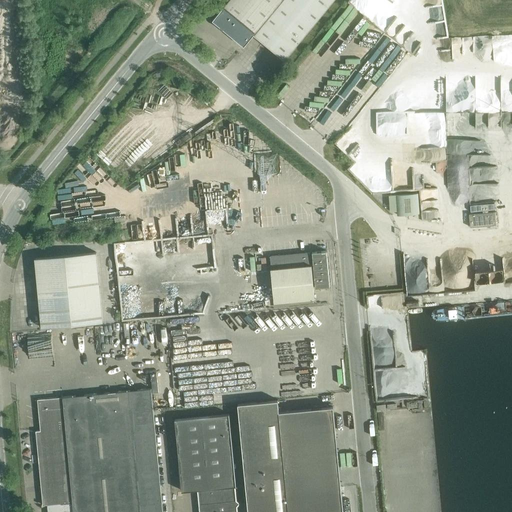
[(333,0),(229,0),(213,20),(244,45),(254,34),(284,59),(333,0)]
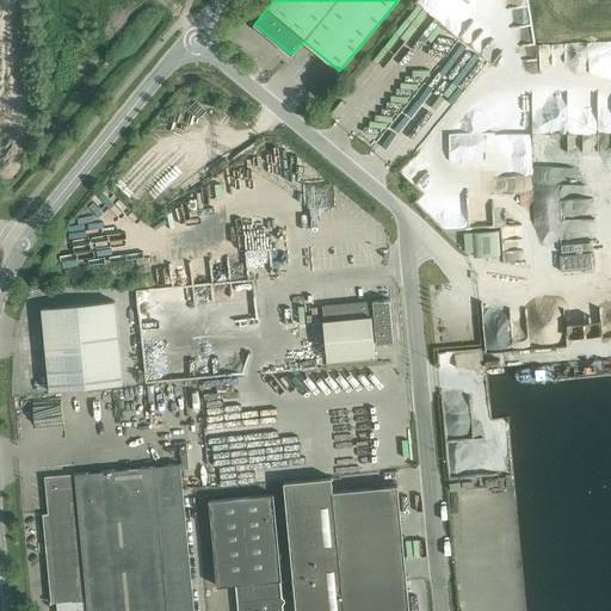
[(531,24),(531,13),(506,14),(506,24),(531,24)]
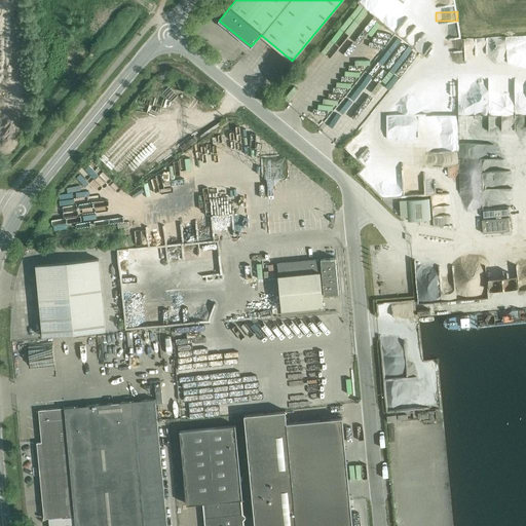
[(441,37),(452,37),(453,26),(441,25),(441,37)]
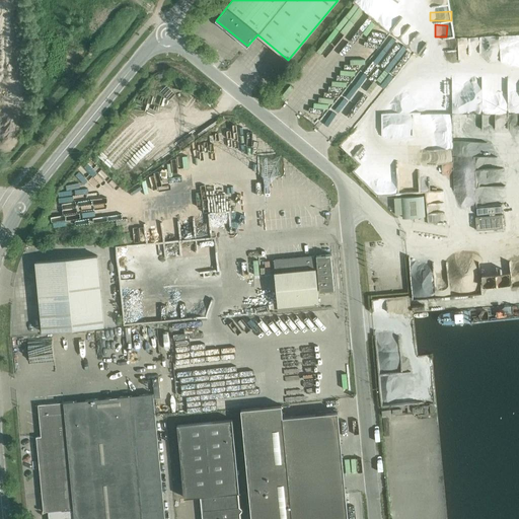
[(453,163),(453,150),(447,150),(447,151),(426,150),(425,161),(453,163)]
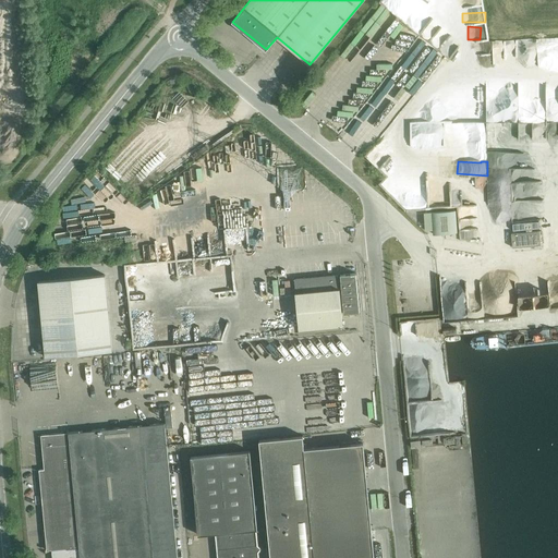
[(434,233),(457,232),(456,210),(432,211),(434,233)]
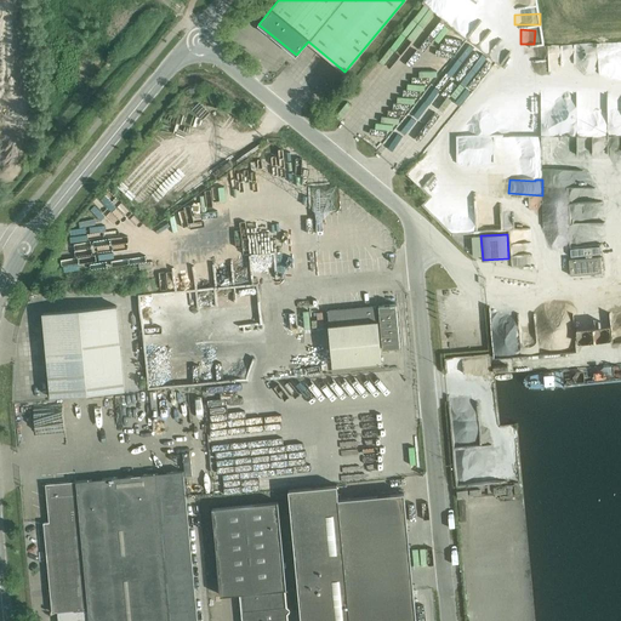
[(586,258),(569,260),(570,275),(602,273),(600,256),(592,257),(592,255),(600,255),(599,246),(570,250),(571,257),(586,256),(586,258)]
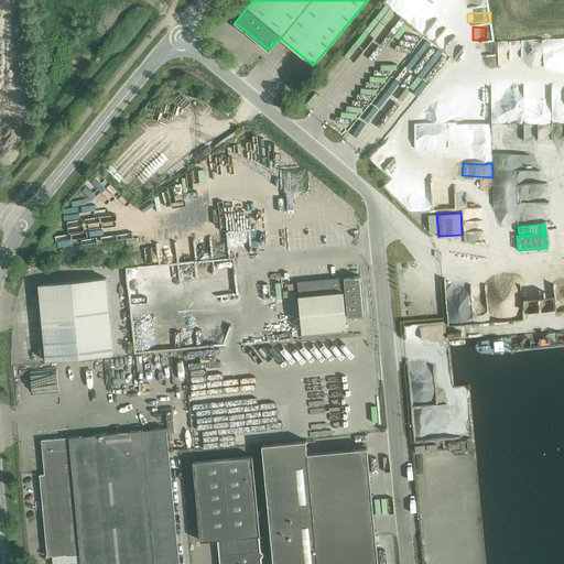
[(258,228),(228,229),(229,256),(259,255),(258,228)]
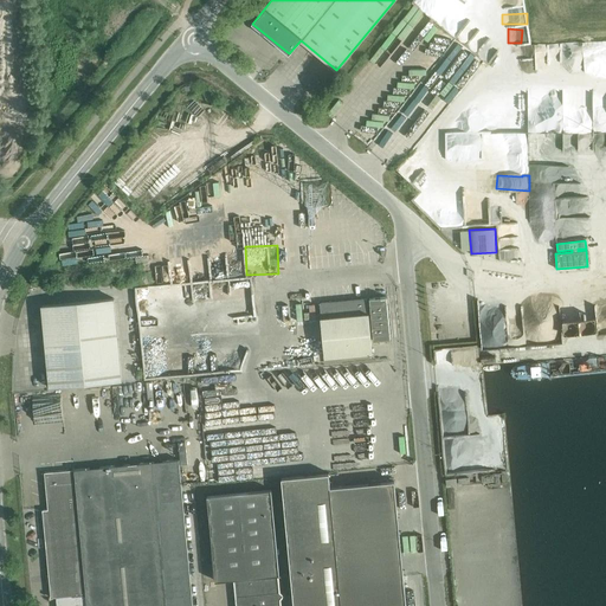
[(42,305),(47,360),(50,387),(63,386),(122,380),(115,298),(42,305)]
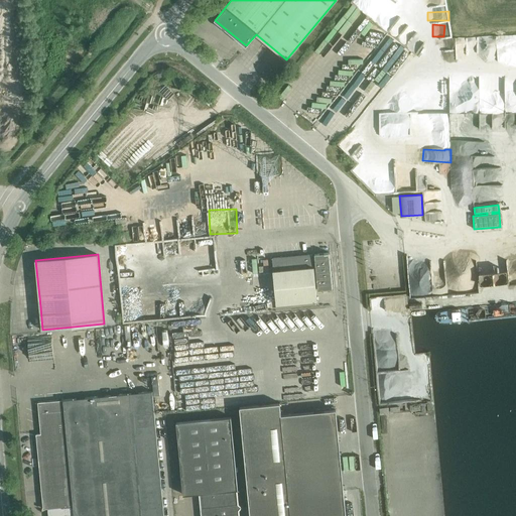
[(273,270),(274,280),(276,303),(317,300),(314,266),(313,266),(312,254),(272,258),(273,270)]
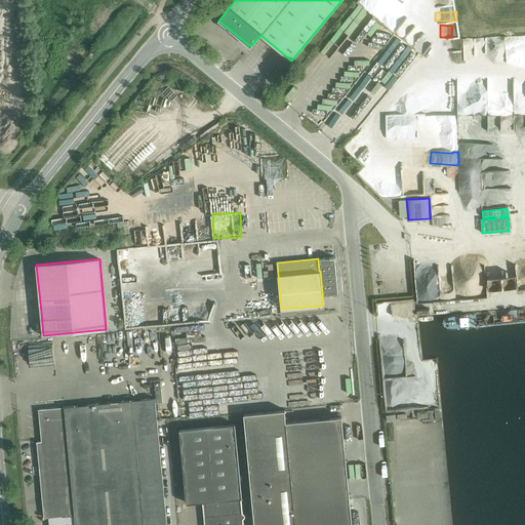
[(167,524),(155,398),(38,409),(41,441),(37,442),(44,518),(48,517),(49,524),(167,524)]
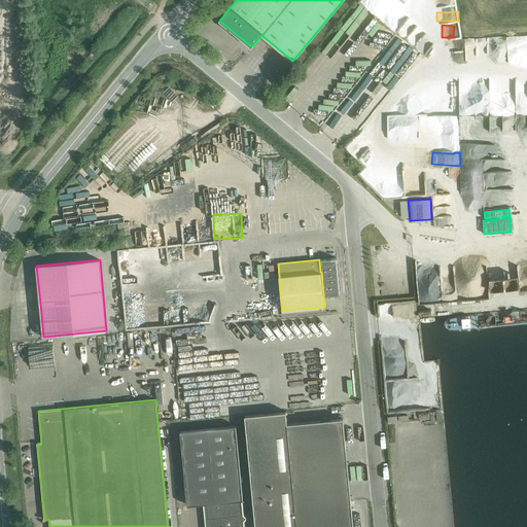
[(245,415),(255,526),(353,526),(343,418),(287,423),(286,411),(245,415)]
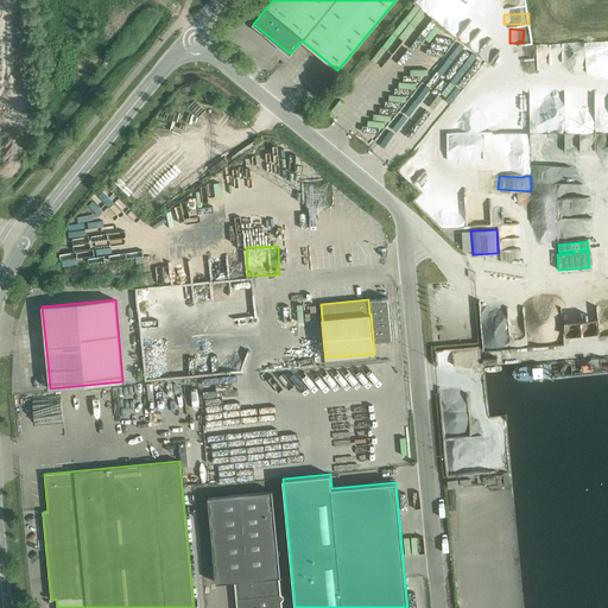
[(257,479),(257,492),(267,492),(267,479),(257,479)]
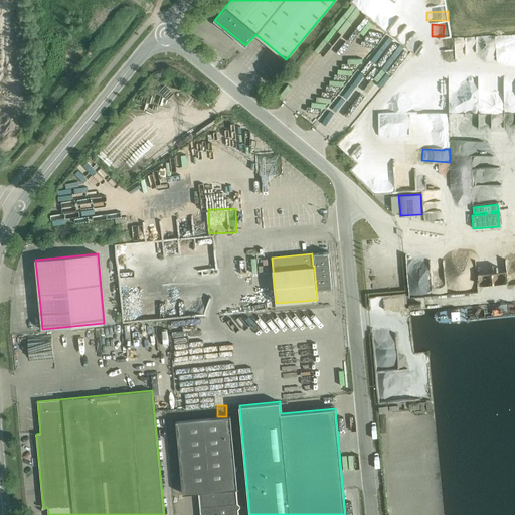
[(176,421),(182,483),(183,493),(199,492),(201,514),(238,514),(238,509),(240,506),(237,503),(236,488),(237,488),(230,416),(176,421)]
